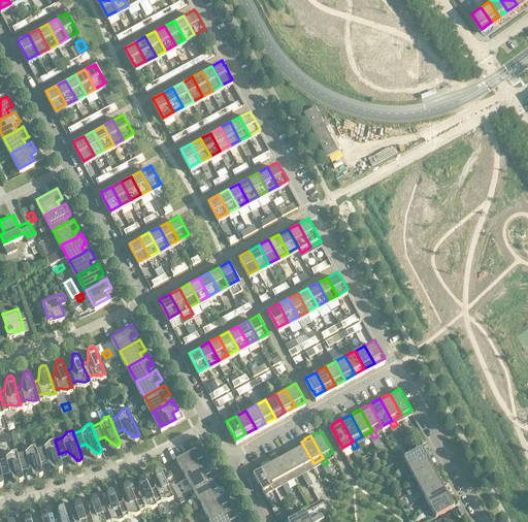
[(43,444),(36,446),(40,459),(47,457),(48,457),(48,458),(57,465),(58,466),(59,466),(60,466),(61,466),(61,465),(62,465),(62,464),(62,463),(62,462),(59,454),(55,439),(54,436),(50,437),(48,437),(43,444)]
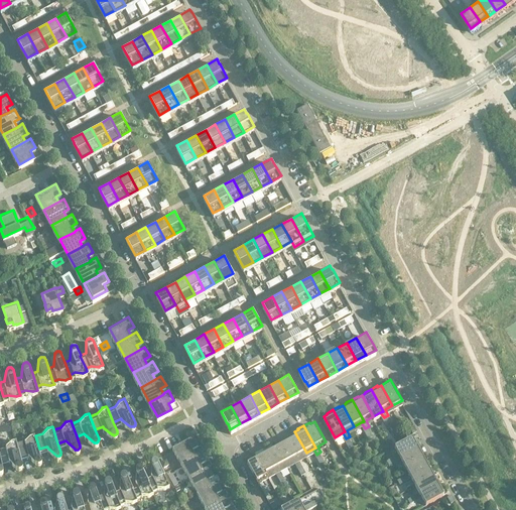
[(398,451),(392,454),(394,458),(400,455),(399,453),(419,441),(414,432),(417,430),(417,429),(394,442),(398,451)]
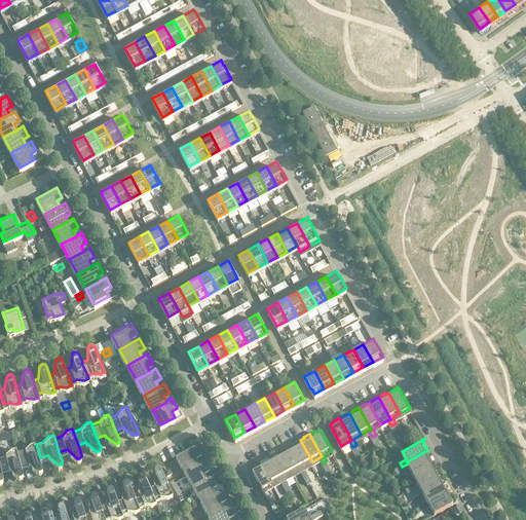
[(25,447),(17,449),(16,449),(21,462),(29,460),(29,461),(37,470),(38,470),(38,471),(39,471),(40,471),(41,471),(41,470),(42,470),(42,469),(42,468),(42,467),(40,457),(36,444),(35,440),(31,441),(30,442),(25,447)]
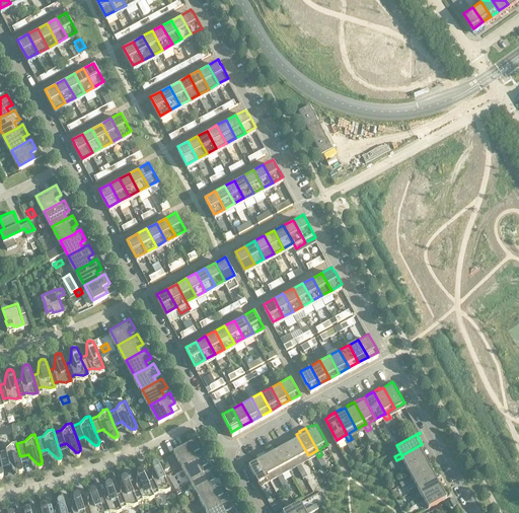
[(308,455),(296,434),(293,436),(292,435),(286,438),(298,460),(296,461),(299,467),(304,465),(300,459),(308,455)]
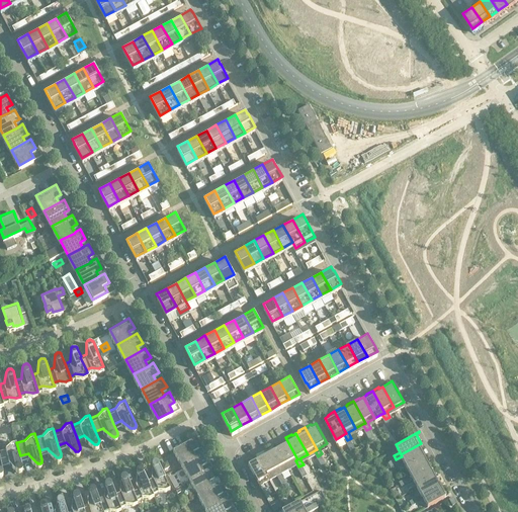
[(173,446),(181,461),(195,453),(192,448),(198,445),(193,435),(173,446)]
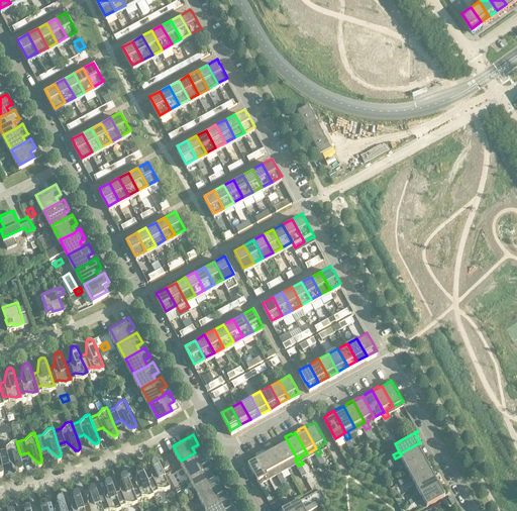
[(297,458),(285,436),(279,440),(280,441),(276,443),(288,464),(295,460),(297,458)]
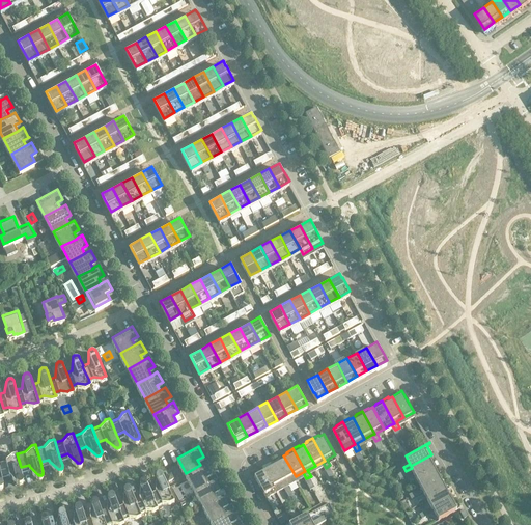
[(5,456),(0,457),(0,468),(1,472),(9,470),(9,471),(18,479),(19,480),(20,480),(21,480),(22,479),(23,478),(23,477),(23,476),(21,467),(17,453),(18,453),(17,449),(11,450),(5,456)]
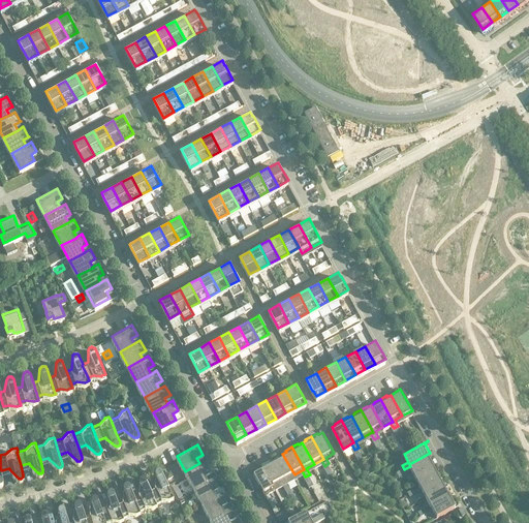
[(435,462),(430,453),(409,464),(410,466),(414,473),(439,460),(438,460),(435,462)]
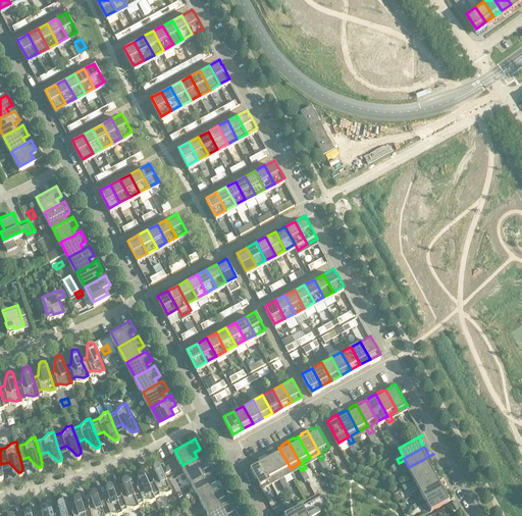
[(291,468),(278,448),(275,450),(274,448),(268,452),(280,474),(278,475),(281,480),(286,478),(282,472),(291,468)]
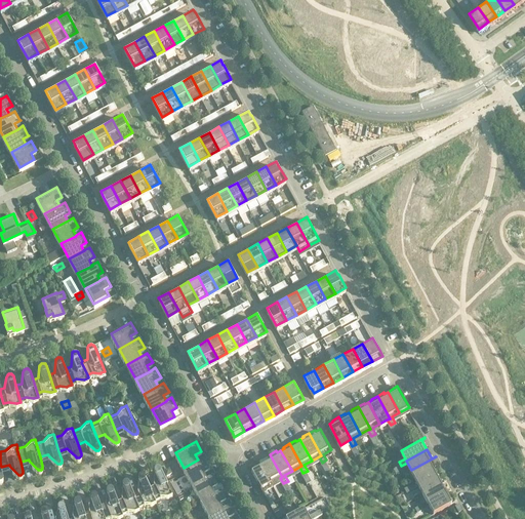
[(282,477),(270,454),(264,457),(265,458),(260,461),(273,482),(280,478),(282,477)]
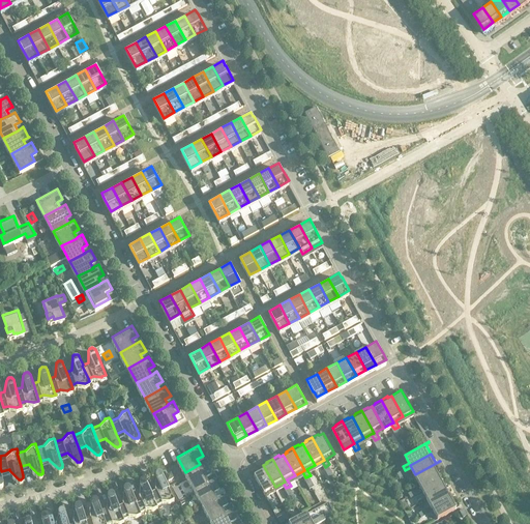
[(206,461),(200,464),(185,472),(194,488),(208,479),(205,474),(211,471),(206,461)]
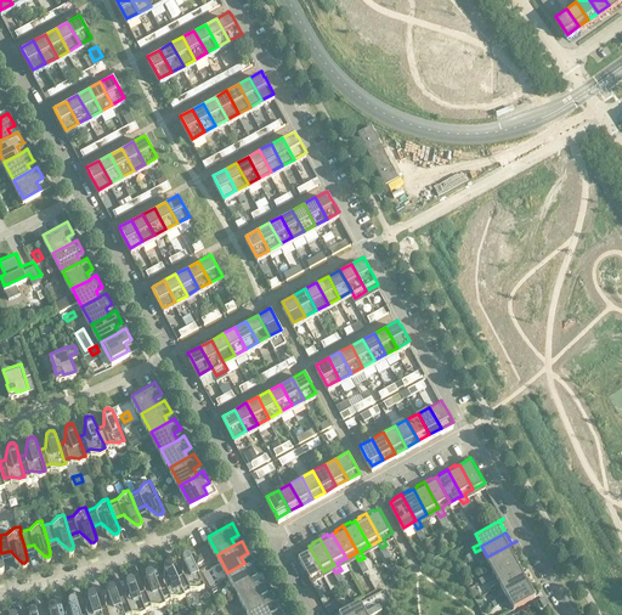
[(516,542),(516,541),(487,557),(492,566),(486,570),(488,575),(496,571),(493,569),(518,556),(512,545),(516,542)]
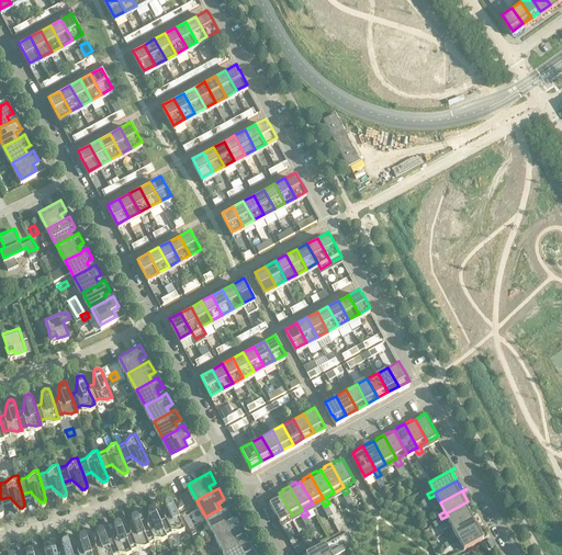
[(292,516),(279,493),(269,498),(281,521),(292,516)]
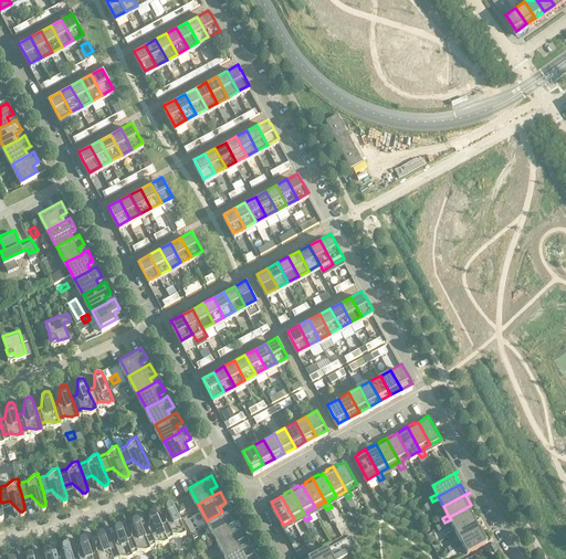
[(166,516),(166,517),(160,519),(166,534),(173,531),(180,531),(181,531),(186,529),(173,503),(173,502),(171,502),(171,501),(170,501),(169,501),(168,501),(167,502),(166,503),(166,504),(166,516)]
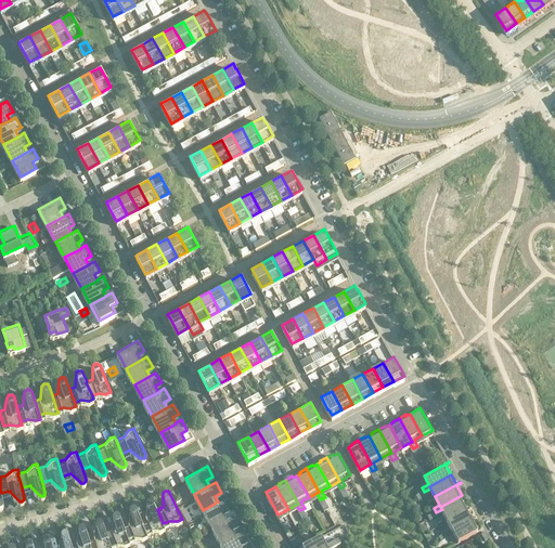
[(467,505),(462,495),(440,507),(442,509),(447,517),(472,503),(467,505)]
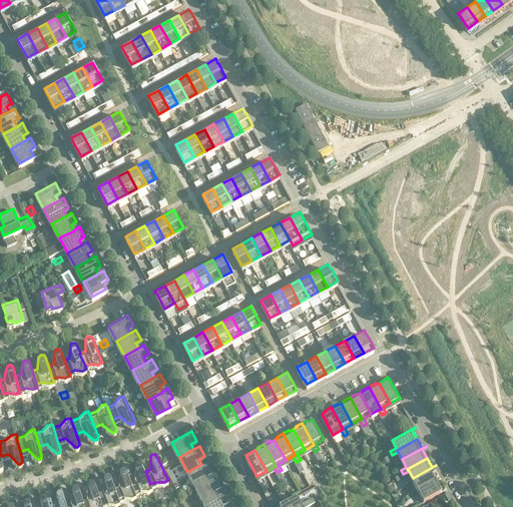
[(207,460),(201,464),(187,472),(195,486),(209,478),(206,473),(212,470),(207,460)]
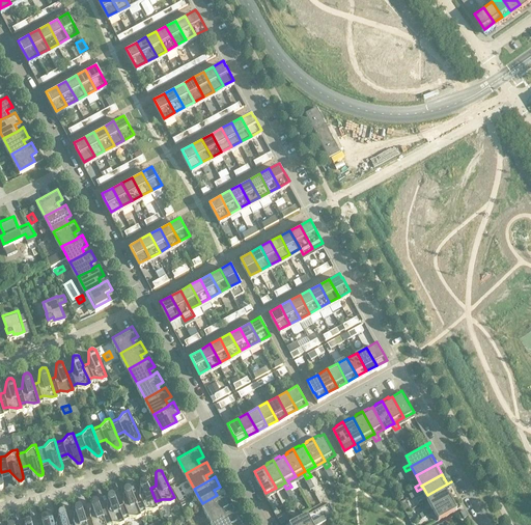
[(139,493),(134,495),(139,508),(140,508),(145,506),(154,506),(158,504),(156,501),(150,488),(146,479),(145,478),(145,477),(144,477),(143,477),(142,477),(141,477),(141,478),(140,478),(140,479),(140,480),(139,492),(139,493)]
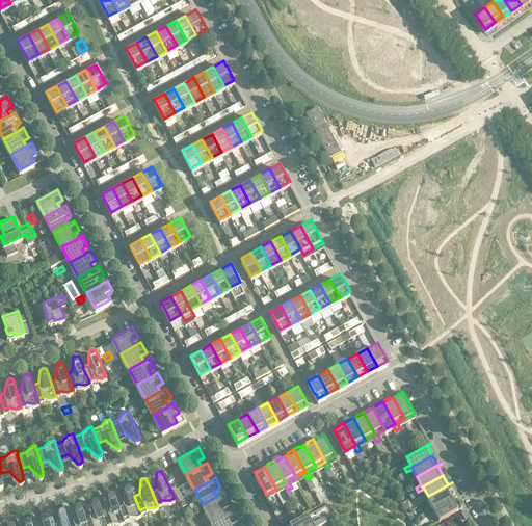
[(452,483),(452,482),(428,496),(432,503),(426,507),(428,511),(434,508),(433,506),(454,495),(448,485),(452,483)]
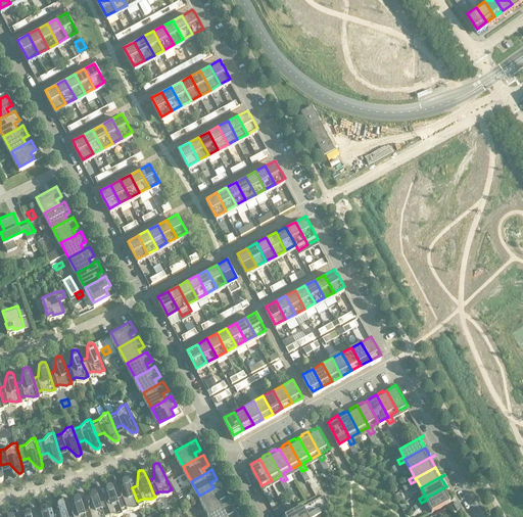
[(121,491),(115,495),(121,508),(127,505),(134,506),(135,506),(139,504),(138,501),(137,501),(132,487),(129,479),(128,478),(128,477),(127,477),(126,477),(125,477),(124,477),(123,477),(123,478),(122,479),(122,480),(121,490),(121,491)]
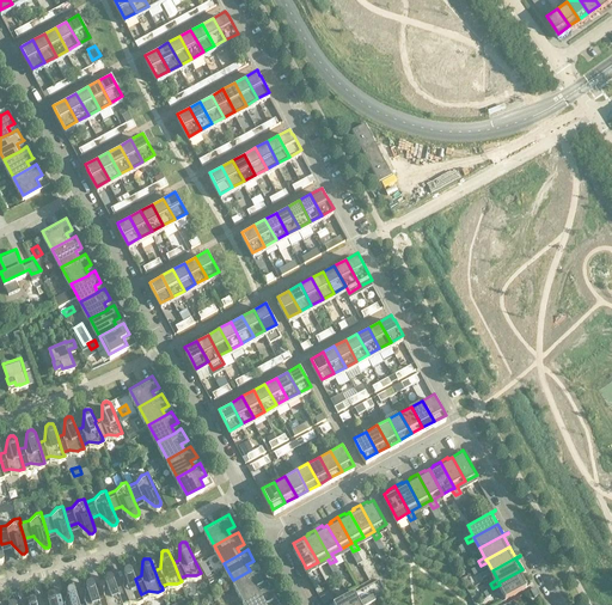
[(123,584),(116,586),(122,602),(129,599),(138,599),(139,599),(144,598),(141,594),(135,579),(132,568),(132,567),(130,567),(129,566),(128,566),(127,566),(126,566),(126,567),(124,567),(124,568),(122,582),(123,584)]
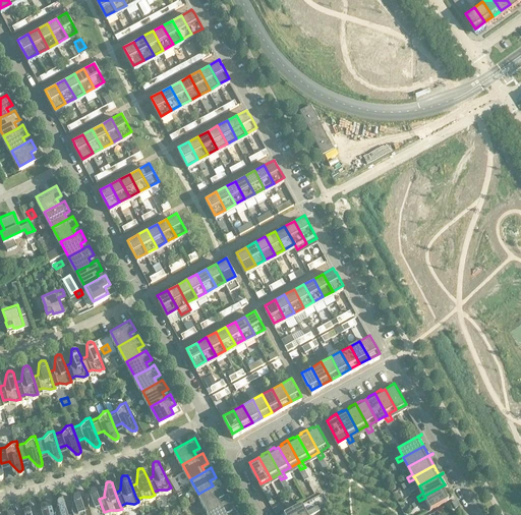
[(219,482),(213,485),(198,494),(207,509),(221,501),(218,496),(224,493),(219,482)]
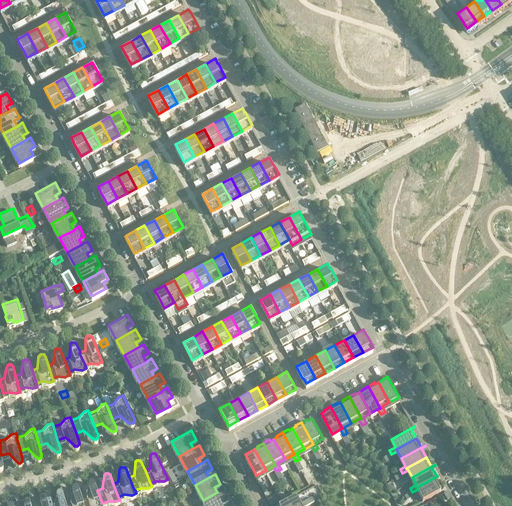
[(442,485),(437,476),(417,487),(418,489),(422,496),(445,484),(445,483),(442,485)]
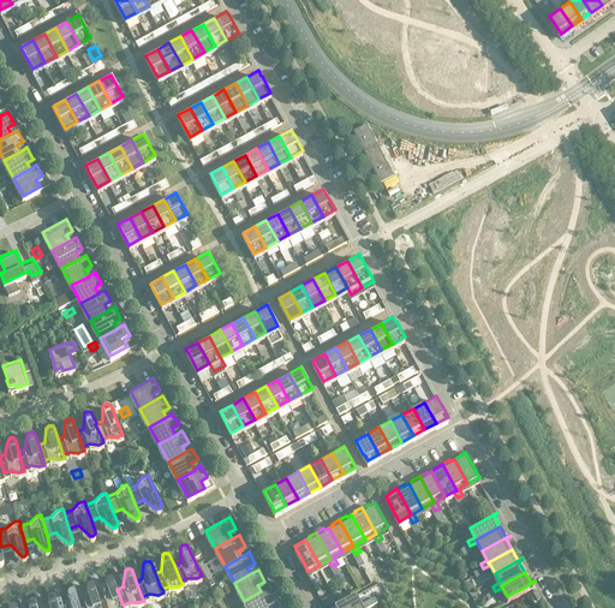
[(105,592),(97,595),(101,607),(123,607),(124,607),(123,604),(117,589),(113,578),(113,577),(112,576),(111,576),(109,576),(108,576),(107,577),(106,577),(106,578),(103,591),(103,592),(105,592)]
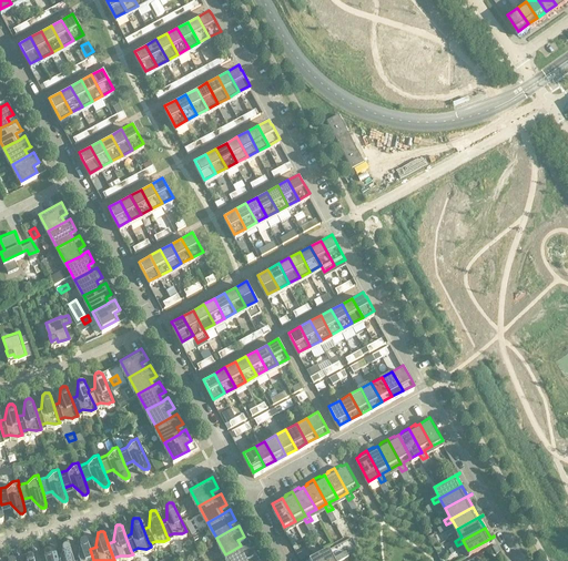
[(78,553),(72,554),(73,560),(93,560),(90,549),(87,539),(87,538),(85,538),(85,537),(84,537),(83,537),(82,537),(81,538),(80,539),(80,540),(78,551),(78,552),(78,553)]
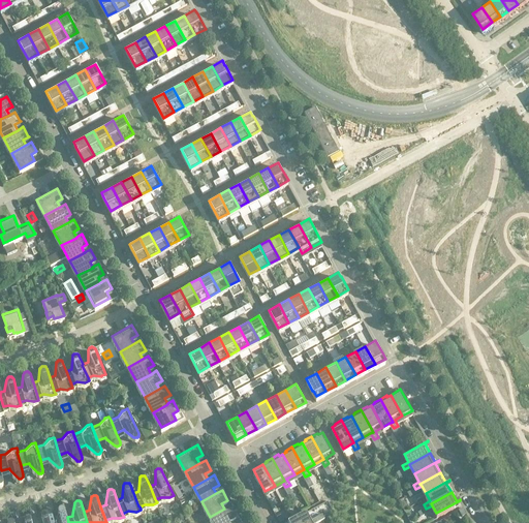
[(56,520),(51,522),(50,522),(68,522),(67,517),(64,508),(64,506),(63,506),(63,505),(62,505),(61,505),(60,505),(60,506),(59,506),(58,508),(58,509),(56,519),(56,520)]
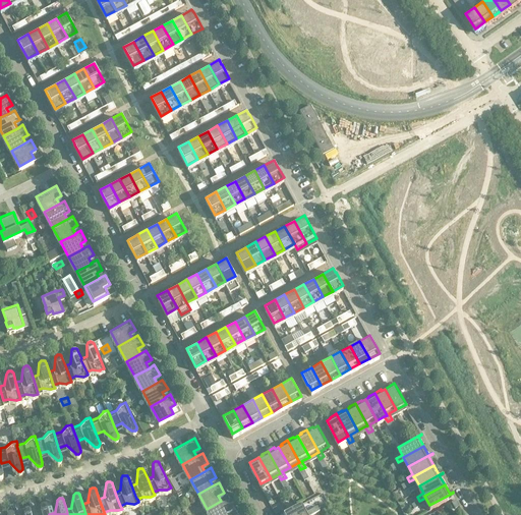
[(227,498),(221,501),(207,509),(210,514),(228,514),(226,510),(232,507),(227,498)]
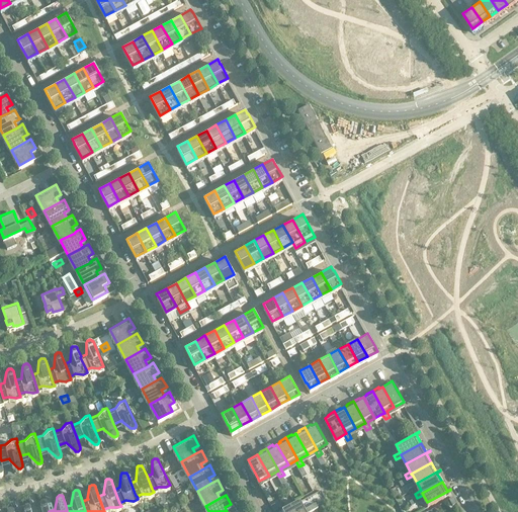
[(304,505),(299,497),(275,510),(276,510),(279,508),(281,511),(294,511),(305,507),(306,509),(312,506),(310,501),(304,505)]
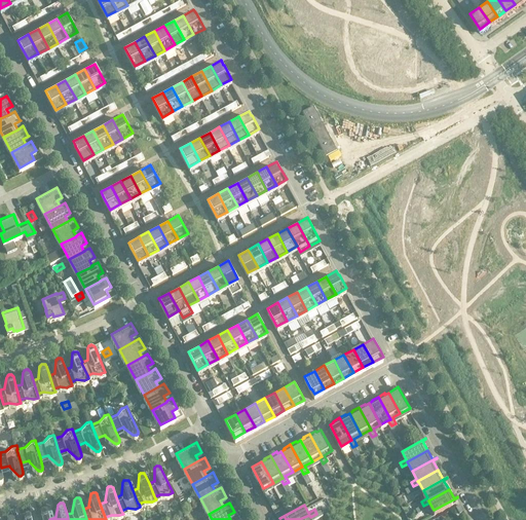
[(447,507),(441,510),(444,516),(450,513),(447,507)]
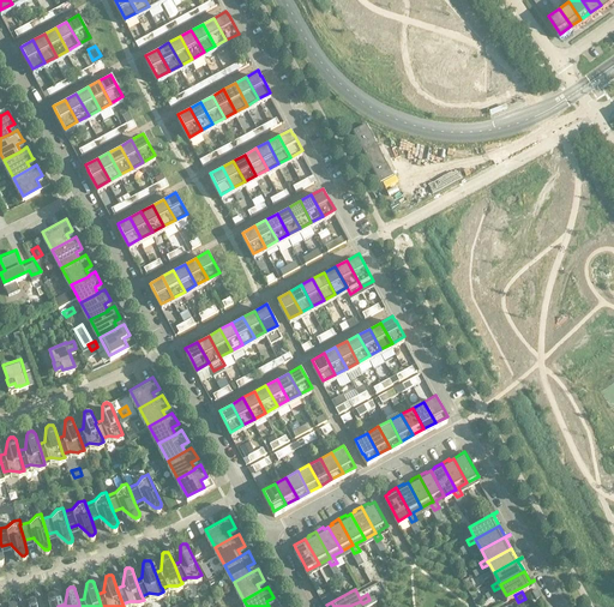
[(58,606),(59,606),(55,595),(55,594),(54,593),(53,593),(52,593),(50,593),(49,593),(49,594),(48,594),(48,595),(44,606),(58,606)]
